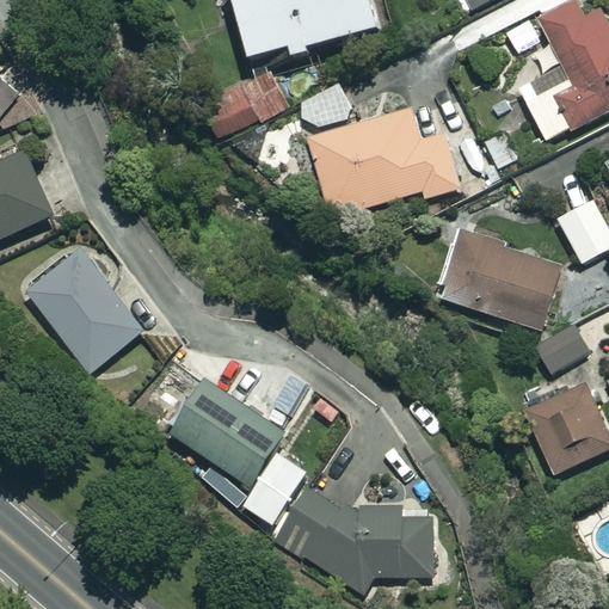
[(380,30),(371,0),(235,0),(252,60),(291,48),(294,54),(380,30)]
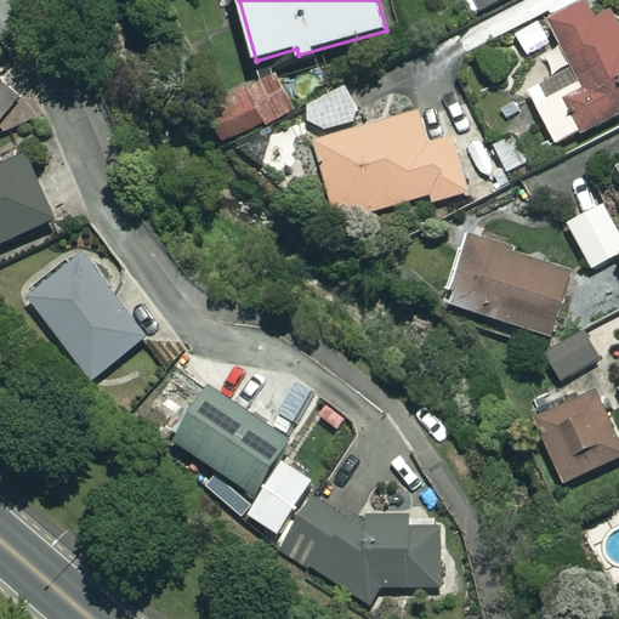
[(467,0),(475,12),(499,0),(467,0)]
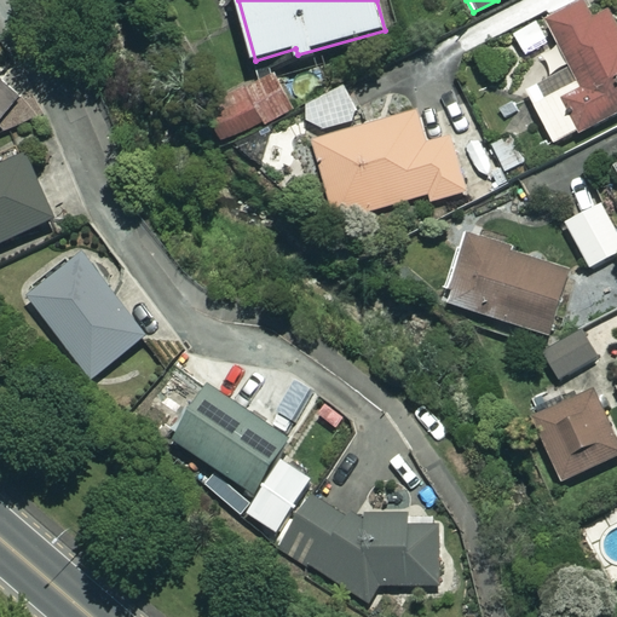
[(616,5),(592,17),(584,3),(547,22),(572,71),(529,92),(554,143),(616,111),(616,5)]
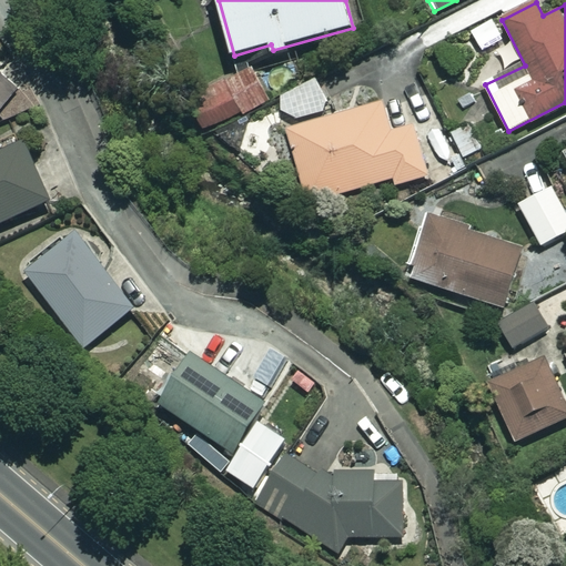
[(270,100),(253,63),(189,92),(205,129),(270,100)]
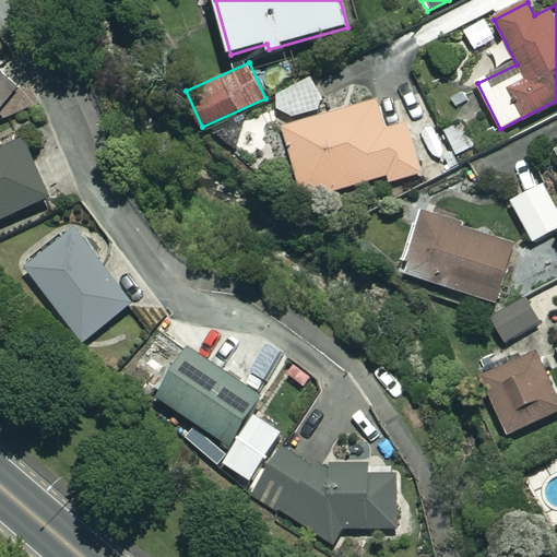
[(386,130),(377,101),(283,128),(304,198),(387,174),(389,180),(421,172),(406,125),(386,130)]
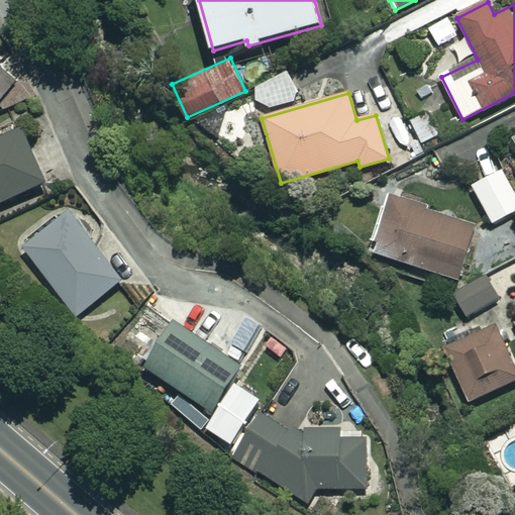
[(0,202),(45,182),(22,130),(0,139),(0,202)]
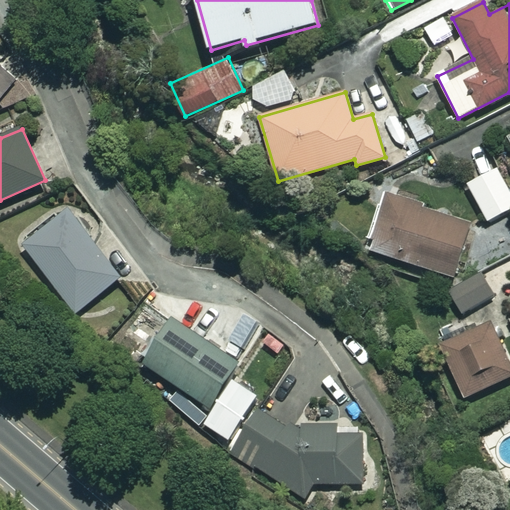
[(509,208),(509,201),(494,171),(468,185),(487,221),(509,208)]
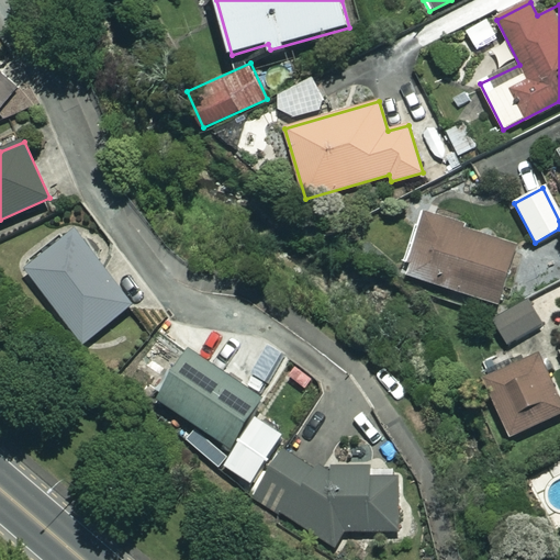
[(518,246),(425,216),(406,275),(499,305),(518,246)]
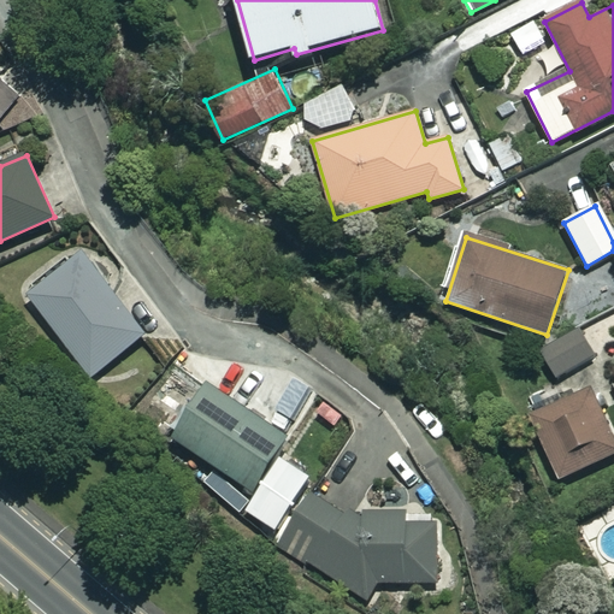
[(27,290),(90,376),(145,334),(83,249),(27,290)]
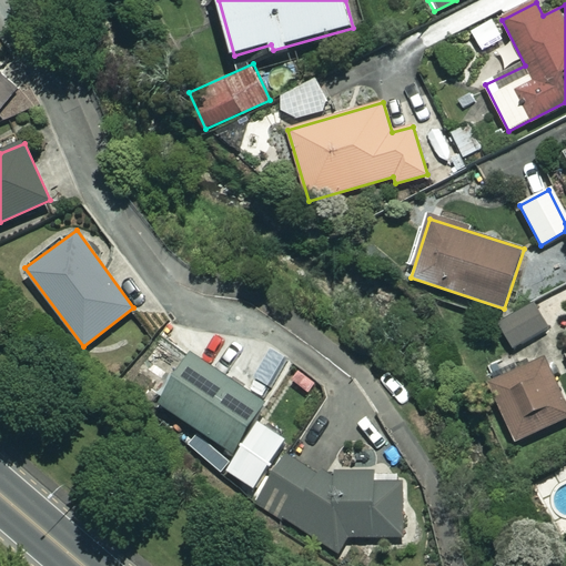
[(546,327),(532,302),(497,322),(513,347),(546,327)]
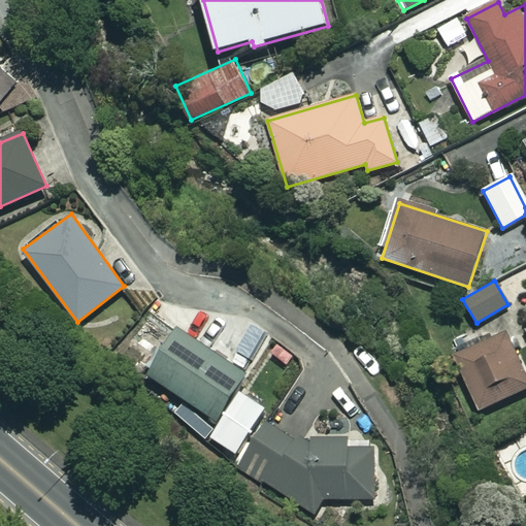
[(247,373),(174,327),(144,371),(216,420),(247,373)]
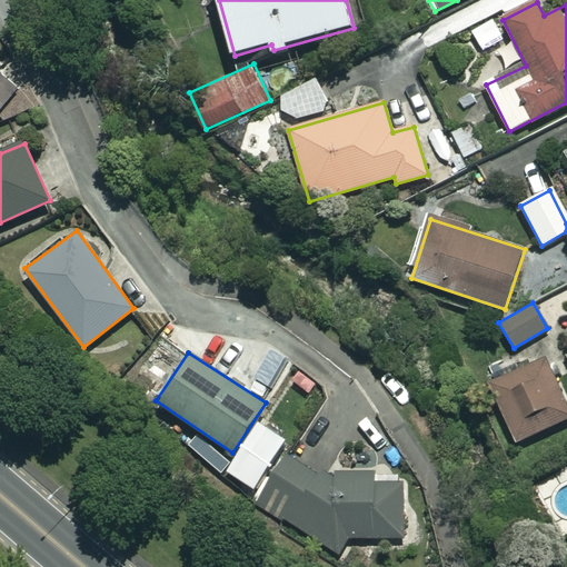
[(566,419),(566,408),(544,358),(488,384),(516,444),(566,419)]
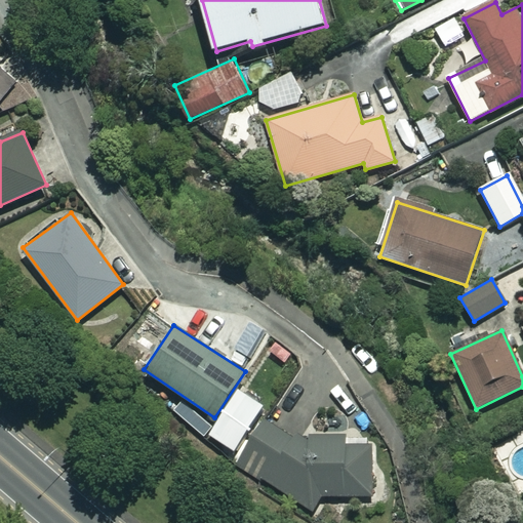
[(262,406),(237,389),(206,435),(232,451),(262,406)]
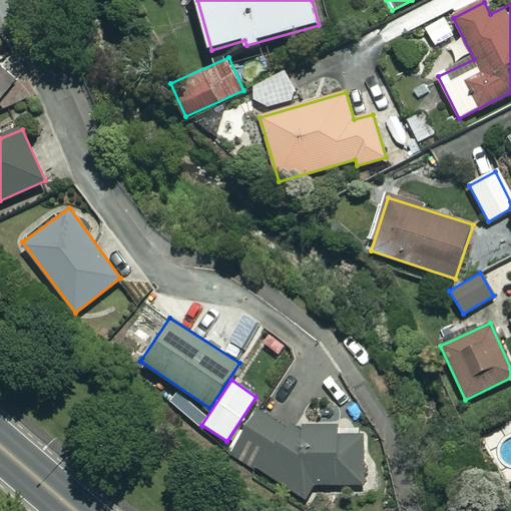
[(300,428),(286,426),(257,408),(228,453),(304,499),(314,484),(364,484),(363,433),(337,433),(337,424),(301,424),(300,428)]
